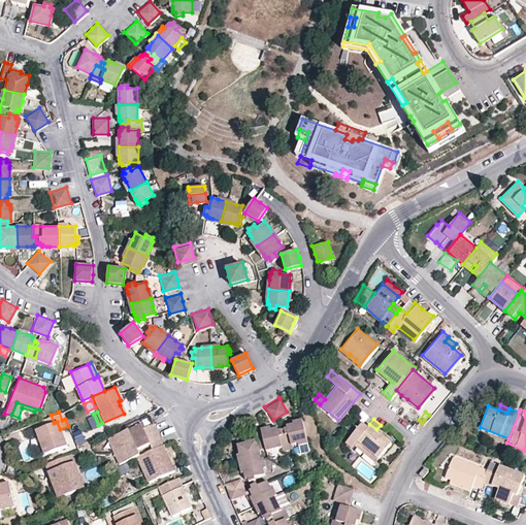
[(297,441),(306,439),(301,420),(292,422),(289,423),(286,424),(286,427),(284,427),(285,434),(288,433),(290,444),(291,443),(297,441)]
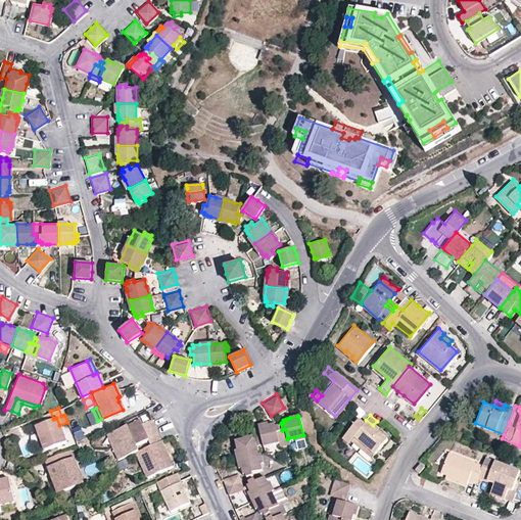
[(35,426),(44,451),(65,441),(59,425),(56,418),(53,419),(35,426)]
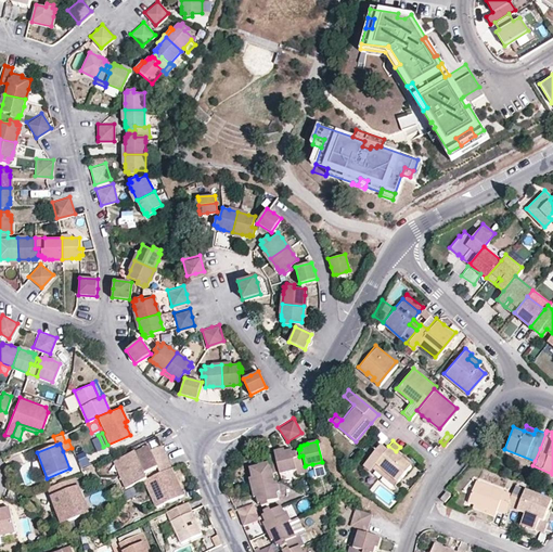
[(388,446),(386,449),(380,444),(363,464),(371,470),(375,463),(396,479),(410,463),(396,451),(388,446)]
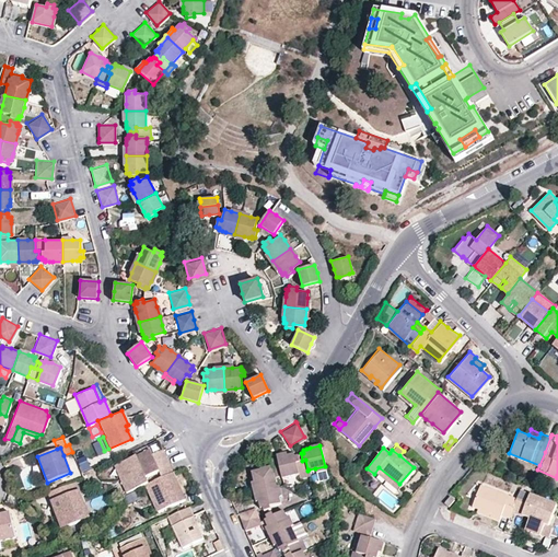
[(150,453),(148,450),(114,465),(126,491),(146,483),(171,472),(160,449),(150,453)]
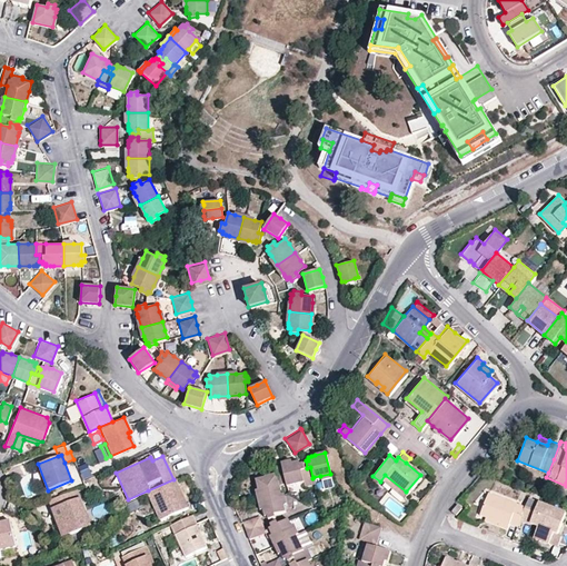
[(302,460),(299,462),(298,458),(294,459),(291,460),(281,463),(285,480),(286,484),(302,480),(312,478),(310,467),(307,468),(306,460),(302,462),(302,460)]
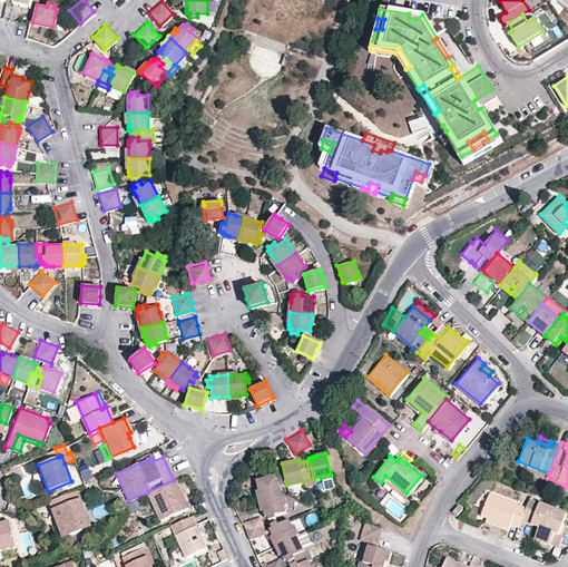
[(518,461),(516,466),(547,478),(549,473),(518,461)]
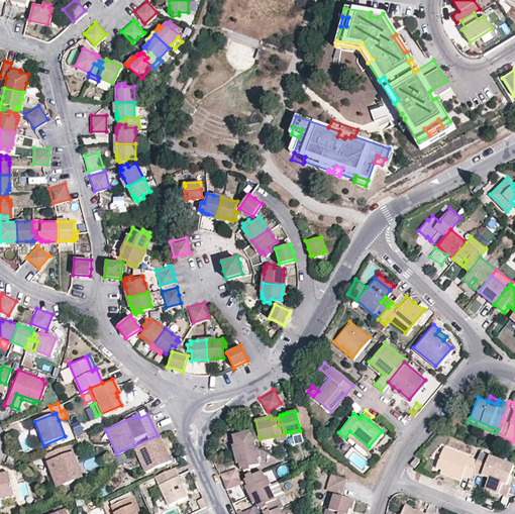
[(75,433),(82,430),(77,420),(71,423),(75,433)]
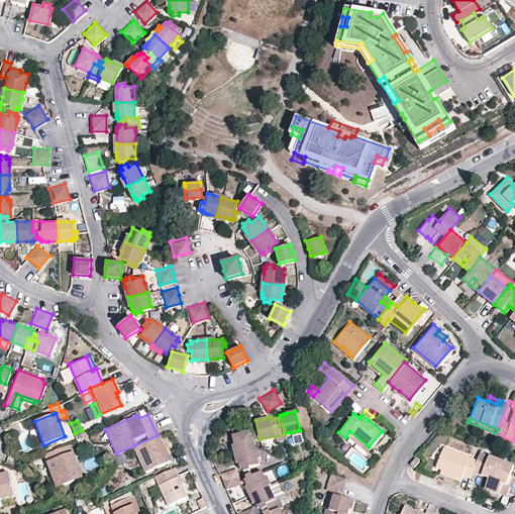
[(233,443),(235,451),(255,446),(253,437),(259,436),(255,420),(251,421),(247,422),(248,427),(249,429),(239,431),(231,433),(233,443)]
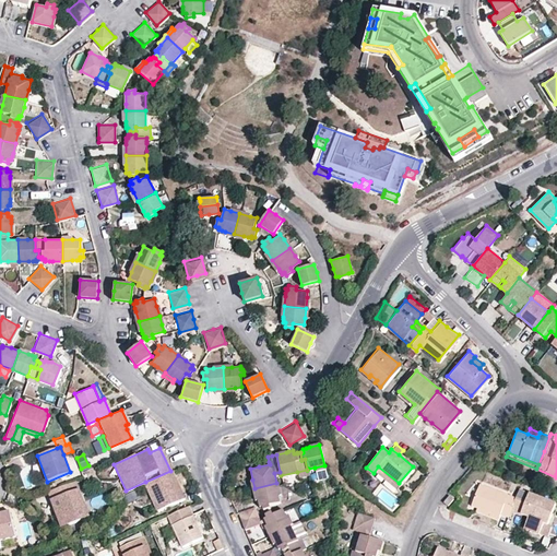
[(395,487),(399,483),(378,466),(375,471),(395,487)]
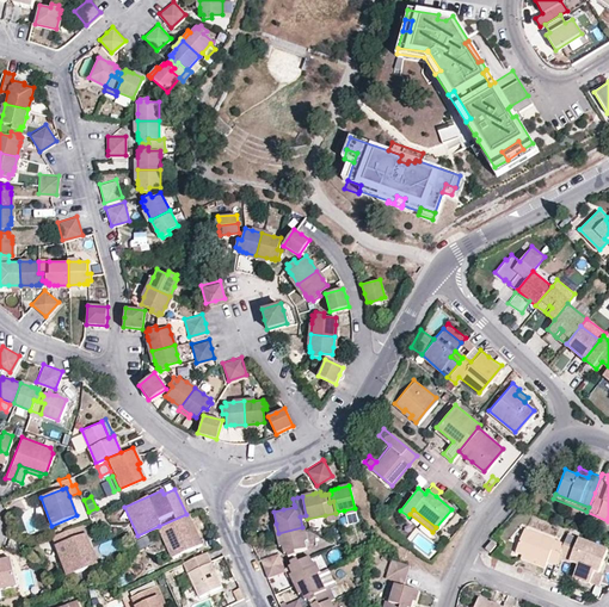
[(186,514),(159,526),(173,557),(200,544),(194,530),(186,514)]
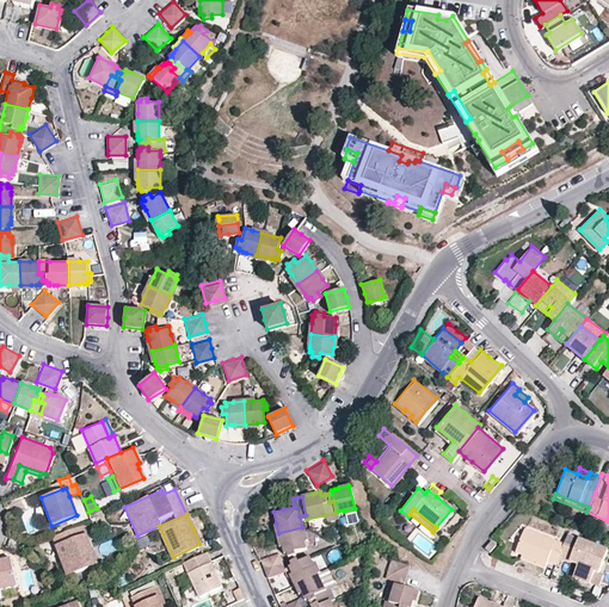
[(81,524),(51,536),(67,576),(97,564),(81,524)]
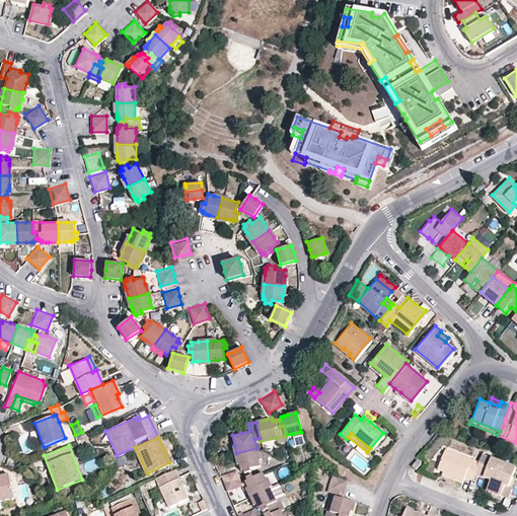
[(437,466),(446,470),(462,476),(462,475),(469,477),(476,460),(444,447),(437,466)]
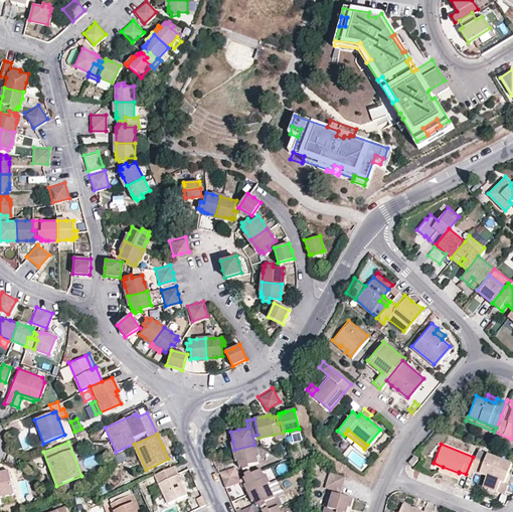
[(248,466),(247,463),(258,461),(257,455),(254,445),(234,450),(237,460),(237,462),(238,466),(241,465),(241,468),(248,466)]
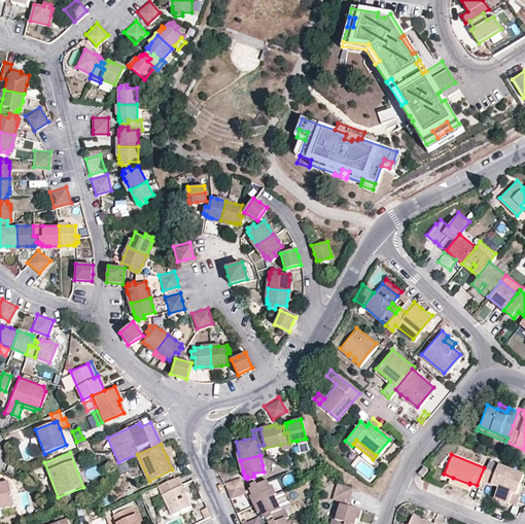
[(481,487),(483,481),(496,486),(492,496),(506,501),(511,491),(514,492),(522,472),(488,458),(484,467),(477,485),(481,487)]
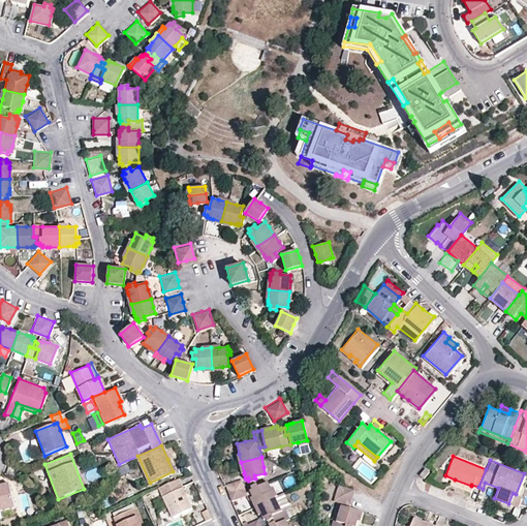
[(429,470),(425,467),(419,473),(423,477),(429,470)]
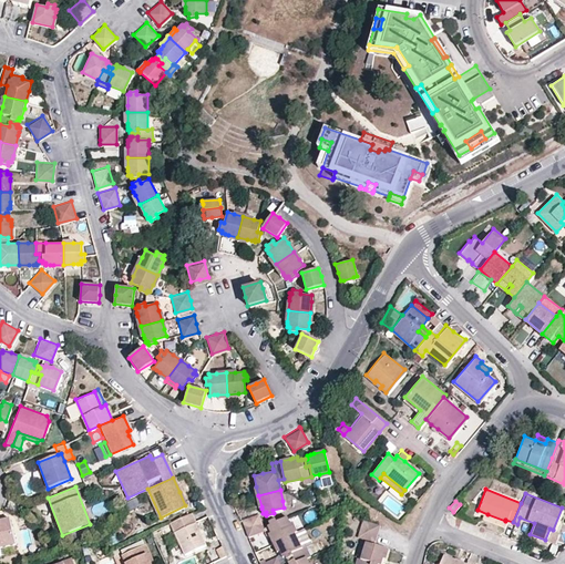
[(257,512),(240,518),(246,534),(264,529),(257,512)]
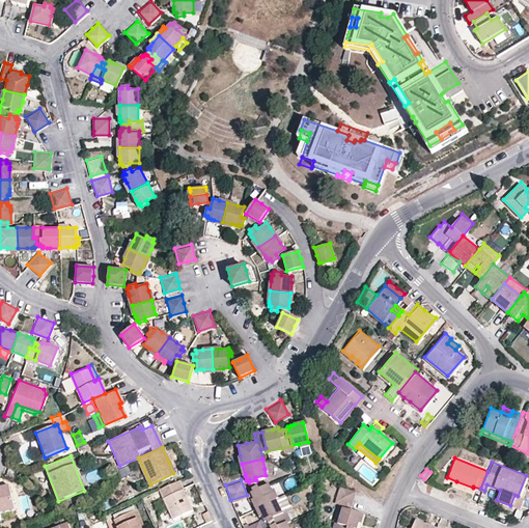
[(177,480),(159,489),(171,519),(190,509),(186,498),(177,480)]
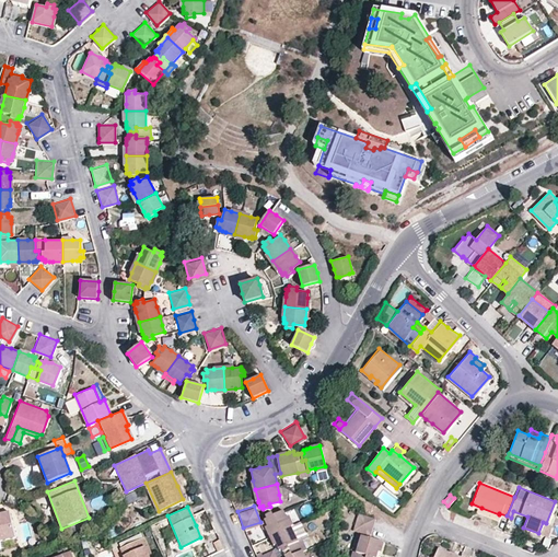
[(266,517),(264,518),(265,521),(267,524),(271,533),(290,524),(286,514),(282,508),(272,513),(271,510),(265,513),(266,517)]
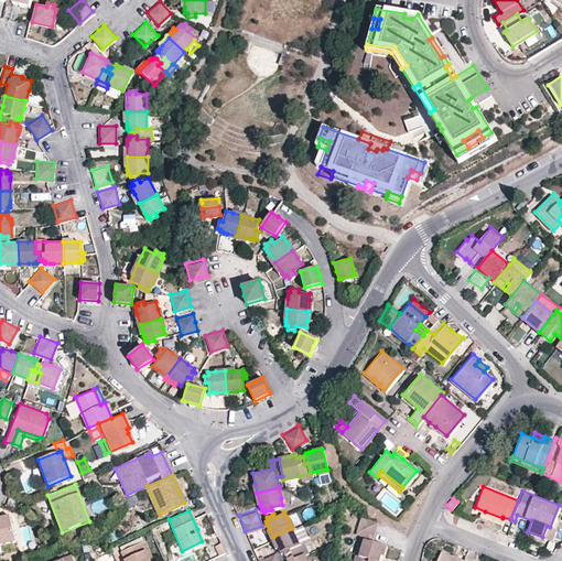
[(500,522),(503,518),(485,511),(483,516),(500,522)]
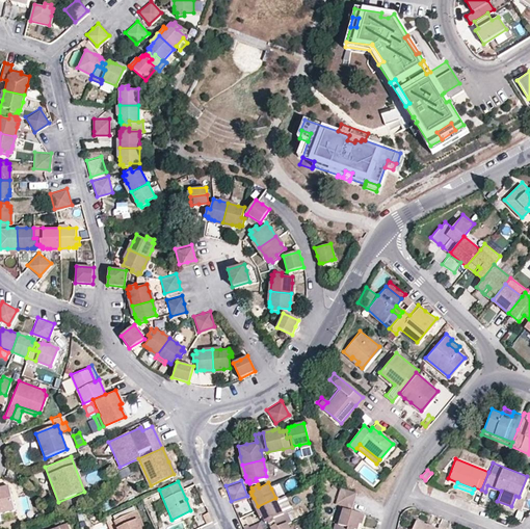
[(0,512),(12,509),(6,484),(0,486),(0,512)]
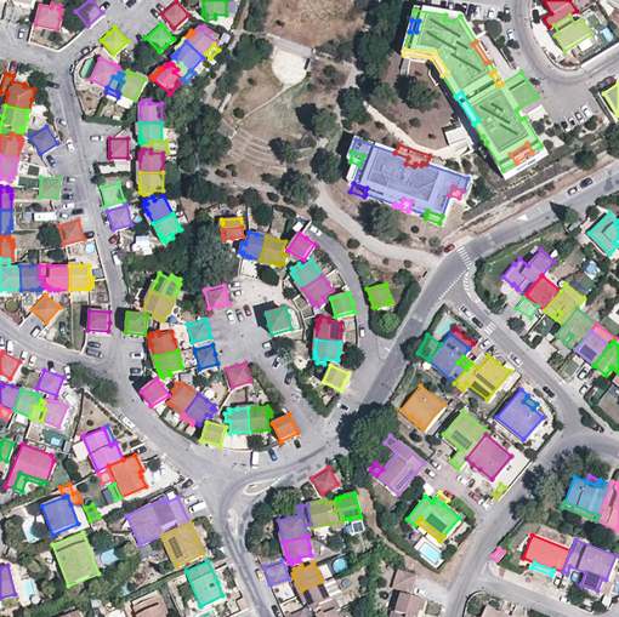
[(415,572),(397,566),(391,586),(409,590),(415,572)]
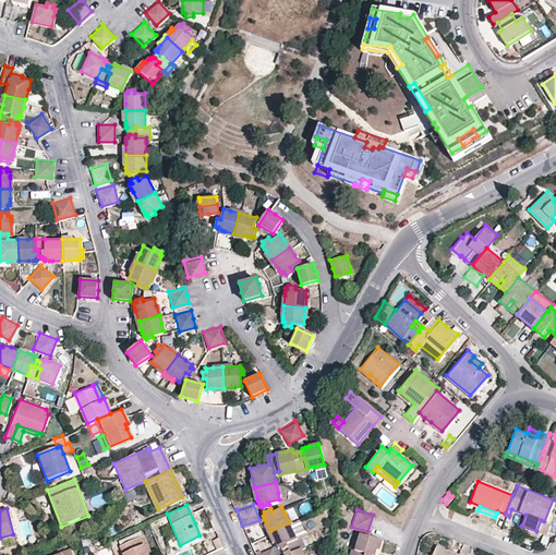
[(301,546),(297,537),(289,522),(270,531),(275,541),(276,543),(277,546),(279,545),(281,549),(282,549),(283,552),(290,549),(291,551),(301,546)]
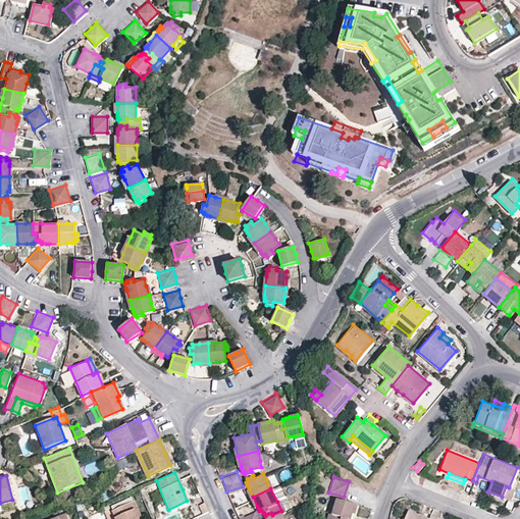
[(347,518),(348,517),(351,518),(352,512),(355,503),(335,498),(330,513),(328,518),(347,518)]
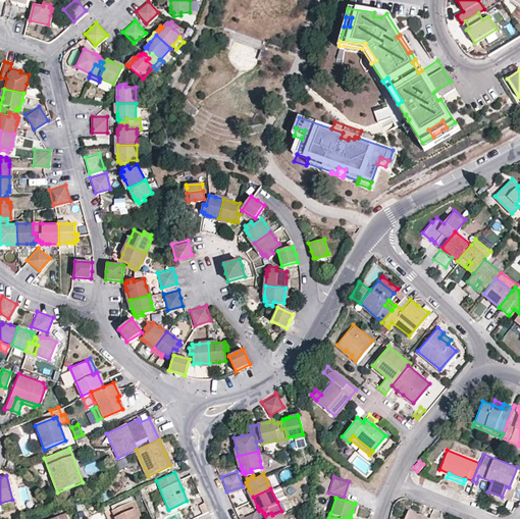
[(136,518),(135,517),(132,509),(135,508),(132,501),(112,510),(115,518),(136,518)]
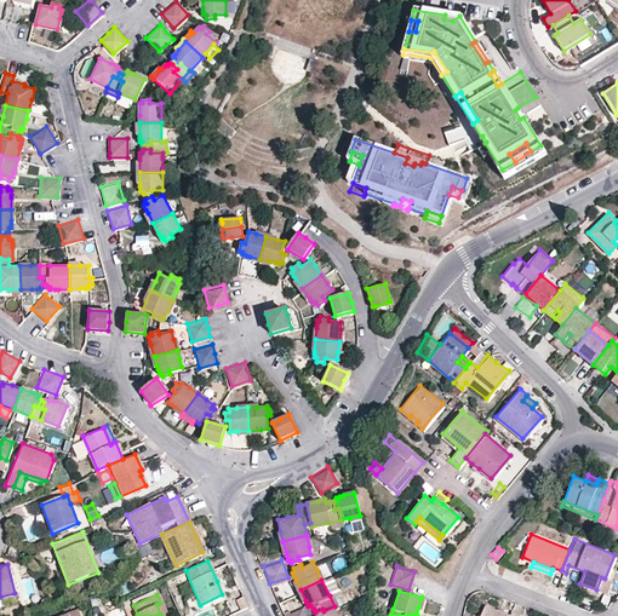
[(246,605),(241,594),(235,597),(239,608),(246,605)]
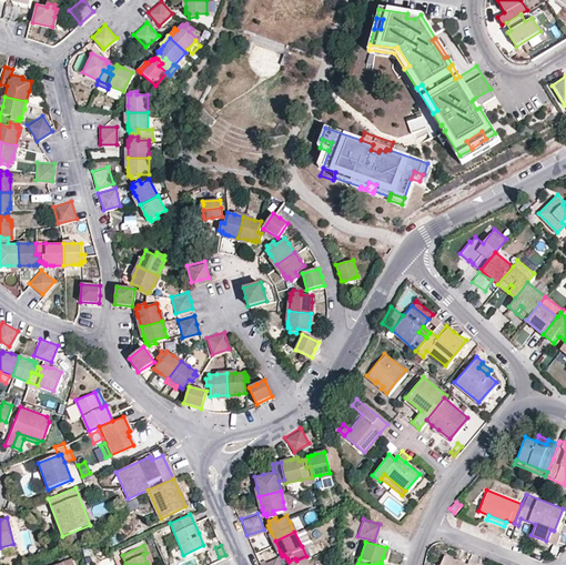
[(443,553),(438,564),(474,564),(476,561),(468,557),(466,562),(443,553)]
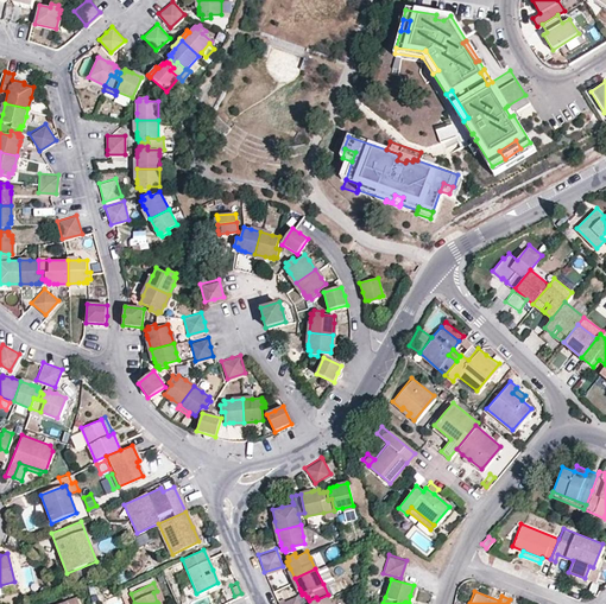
[(278,602),(278,603),(300,603),(296,593),(278,602)]
